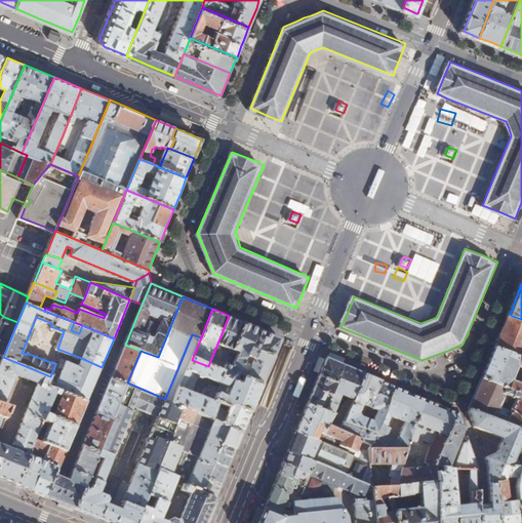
[(521,319),(510,315),(504,329),(521,337),(521,319)]
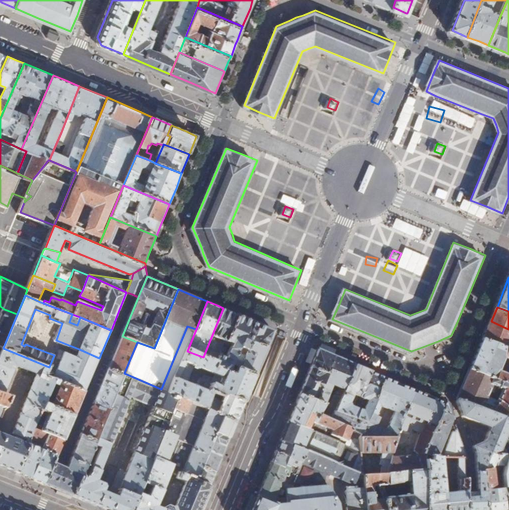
[(232,311),(223,308),(203,357),(218,363),(238,314),(232,311)]
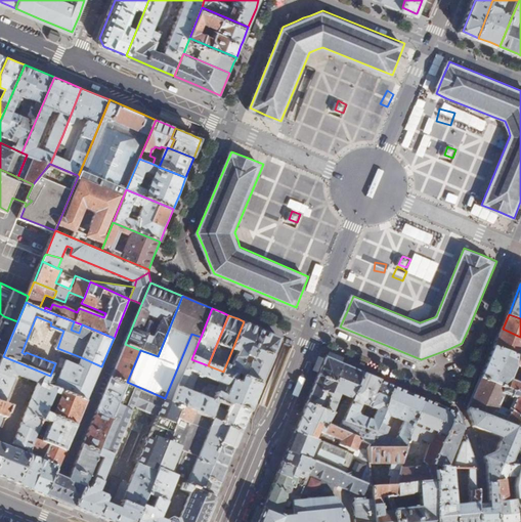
[(0,362),(3,356),(17,321),(4,316),(0,325),(0,362)]
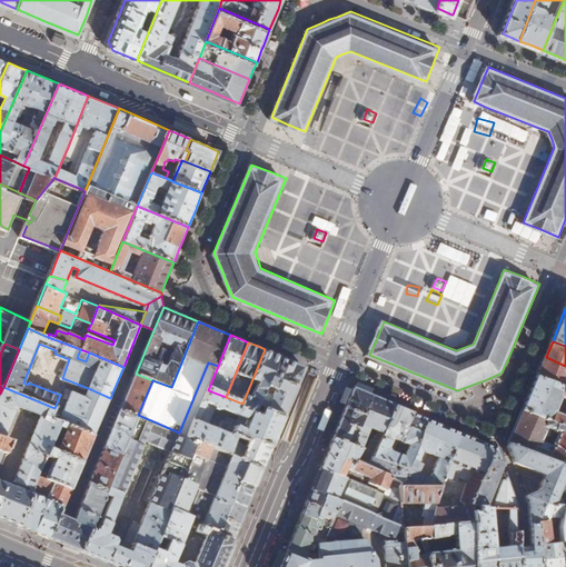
[(271,375),(279,355),(272,352),(265,349),(242,404),(256,409),(267,384),(271,375)]
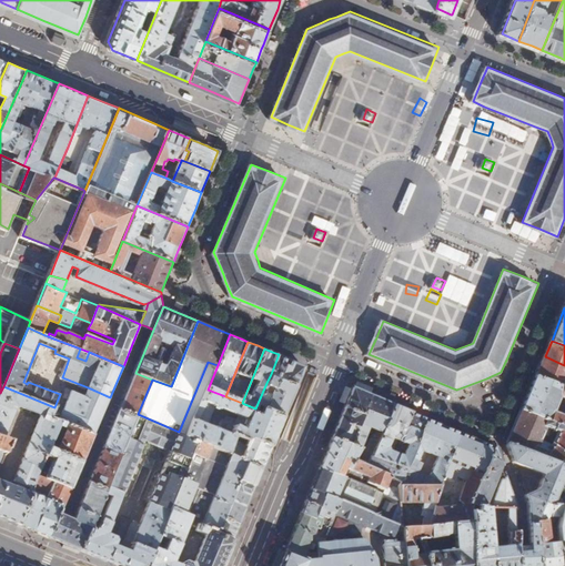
[(271,374),(299,385),(306,366),(294,361),(279,354),(271,374)]
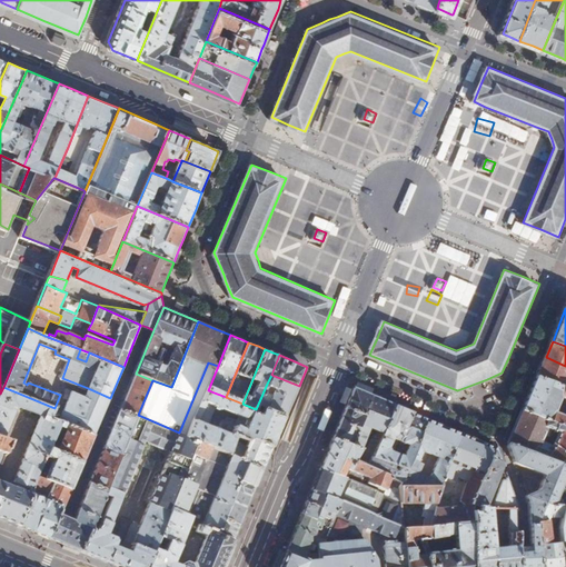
[(565,366),(546,357),(538,375),(565,386),(565,366)]
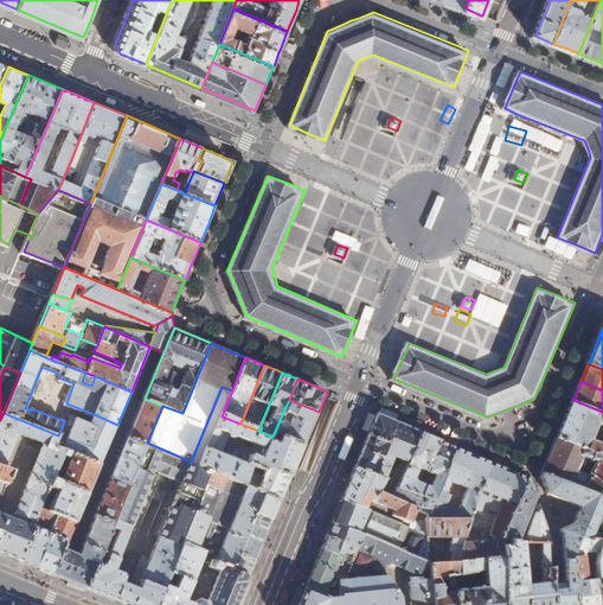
[(222,387),(191,462),(200,465),(209,446),(210,446),(222,416),(232,390),(222,387)]
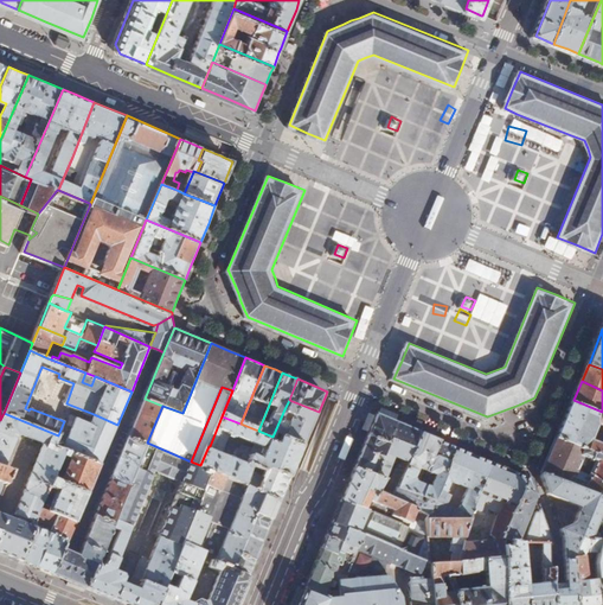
[(147,443),(162,406),(145,399),(138,416),(129,437),(133,438),(147,444),(147,443)]
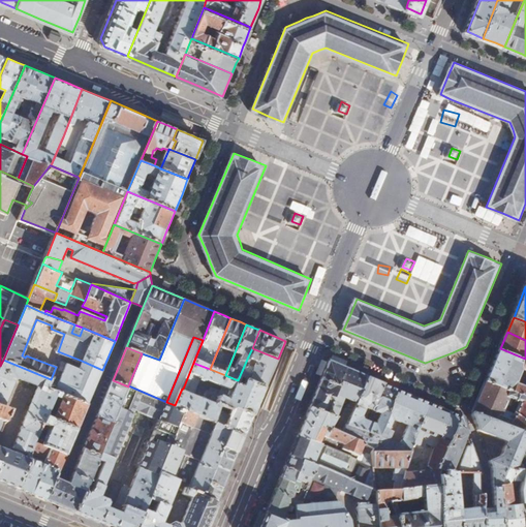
[(238,380),(264,392),(269,378),(278,359),(252,348),(248,357),(238,380)]
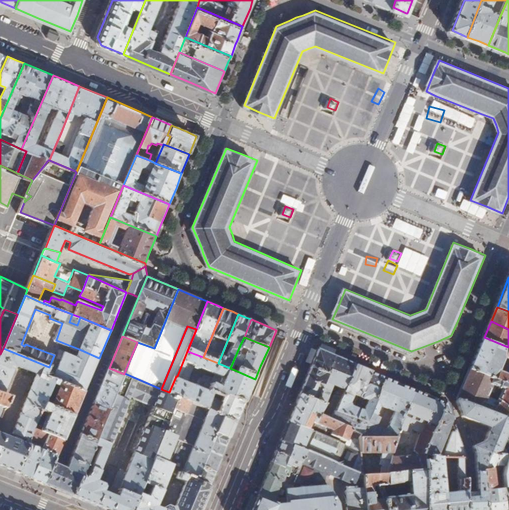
[(508,347),(484,337),(478,352),(471,367),(508,383),(508,408),(505,416),(508,416),(508,347)]
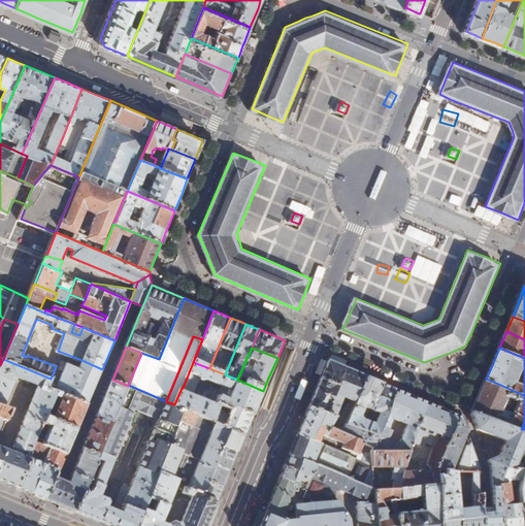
[(0,365),(0,403),(4,405),(6,400),(17,375),(38,385),(13,445),(24,449),(22,454),(12,450),(7,448),(0,463),(0,478),(19,486),(38,440),(42,428),(45,423),(48,415),(58,391),(55,390),(48,387),(52,379),(51,379),(3,359),(0,365)]
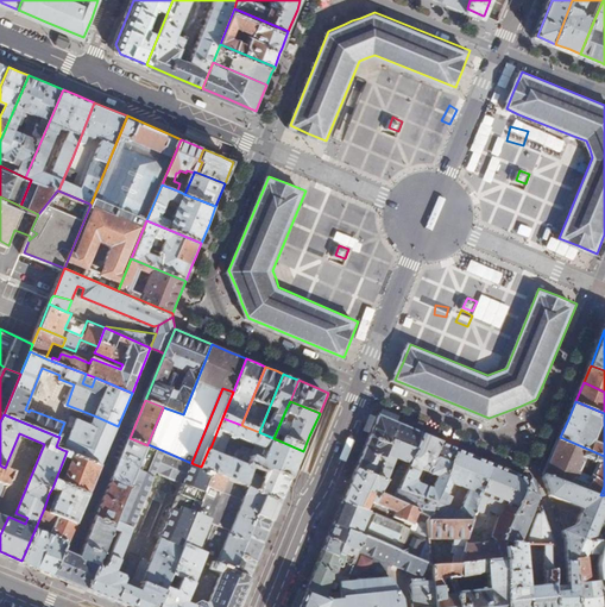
[(434,514),(439,502),(403,487),(426,433),(399,423),(382,414),(365,455),(359,468),(390,481),(401,457),(408,461),(403,468),(392,492),(386,489),(385,494),(421,508),(434,514)]
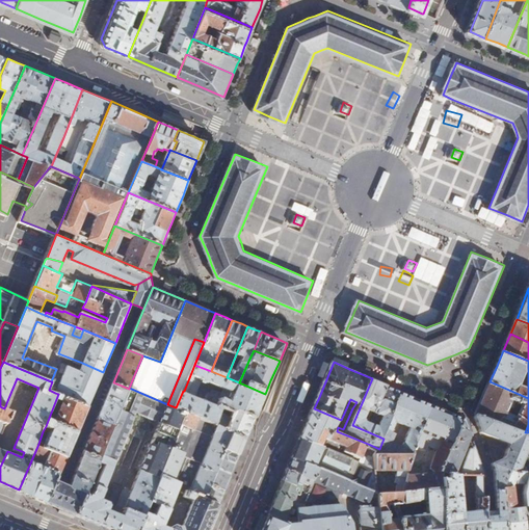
[(80,370),(101,378),(102,376),(103,372),(82,363),(81,367),(80,370)]
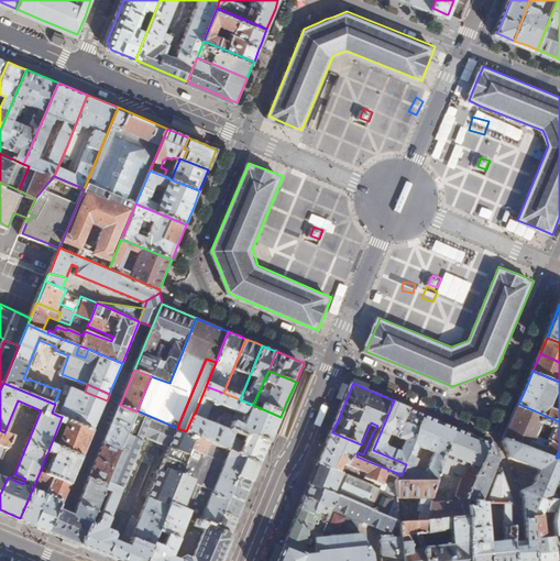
[(58,416),(62,417),(95,430),(107,400),(85,392),(66,385),(63,393),(62,394),(66,396),(58,416)]
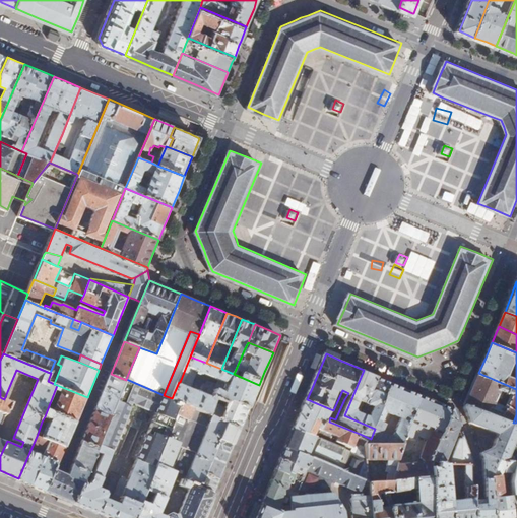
[(206,363),(190,357),(180,382),(179,382),(172,398),(183,402),(214,415),(221,396),(250,408),(254,397),(259,385),(234,374),(221,369),(206,363)]
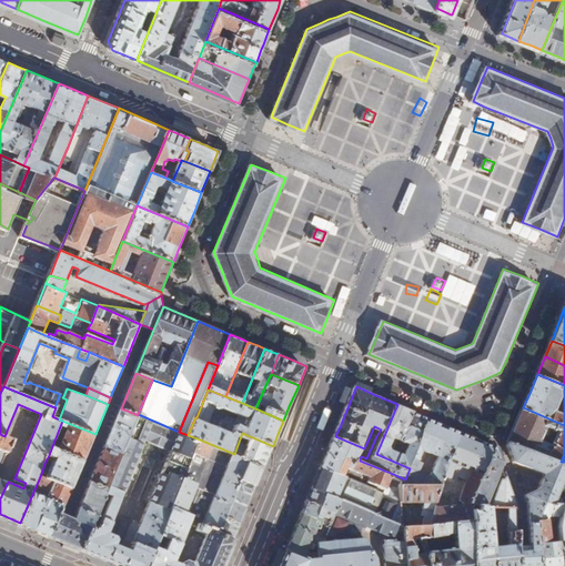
[(422,415),(405,407),(397,404),(376,454),(410,468),(430,418),(422,415)]
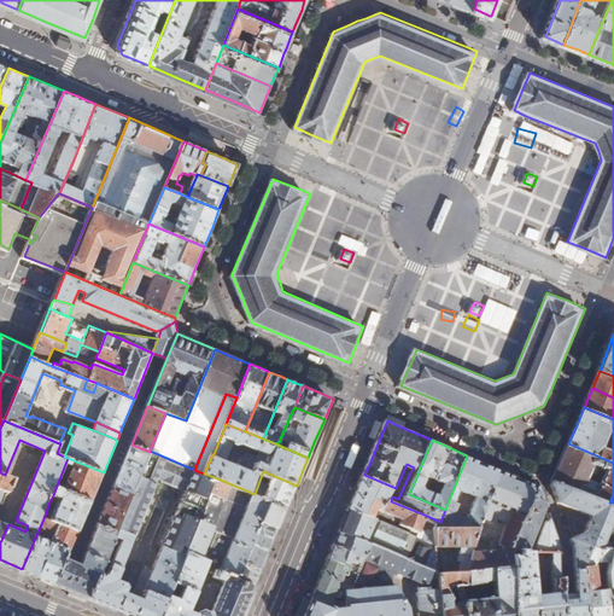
[(613,463),(568,443),(561,463),(554,481),(609,503),(613,493),(613,463)]
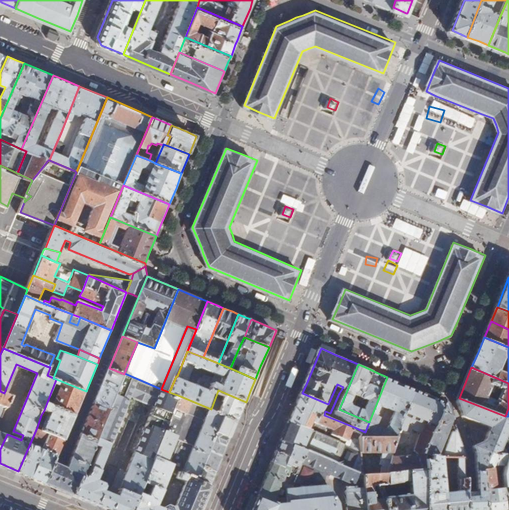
[(96,401),(110,407),(124,374),(112,369),(109,368),(96,401)]
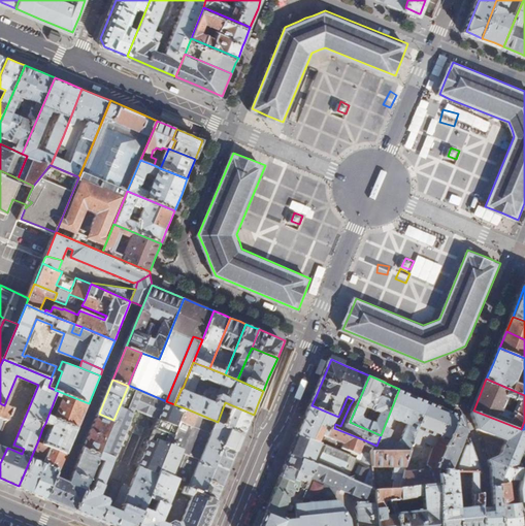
[(86,489),(77,510),(101,519),(108,504),(109,501),(108,497),(100,495),(105,484),(104,484),(136,406),(140,408),(140,409),(156,415),(161,417),(133,486),(128,484),(126,486),(116,508),(109,523),(116,525),(115,525),(137,525),(161,469),(186,408),(174,404),(166,401),(128,385),(128,386),(113,420),(100,454),(105,456),(97,475),(96,480),(88,490),(86,489)]
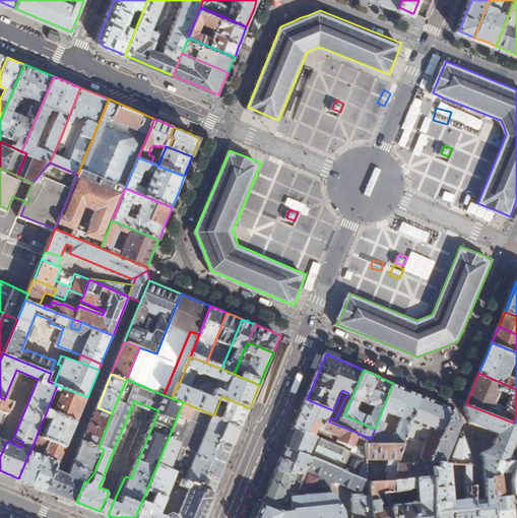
[(375,429),(371,439),(369,444),(403,443),(408,433),(425,396),(408,389),(393,383),(375,429)]
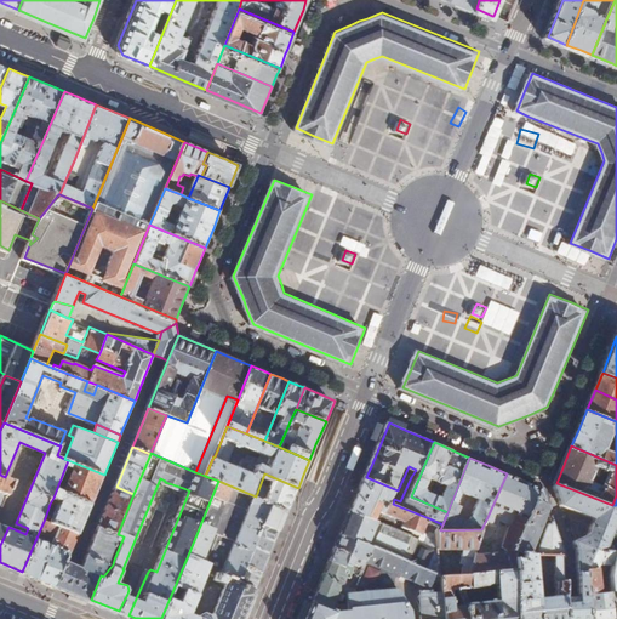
[(104,475),(68,460),(57,488),(93,503),(104,475)]
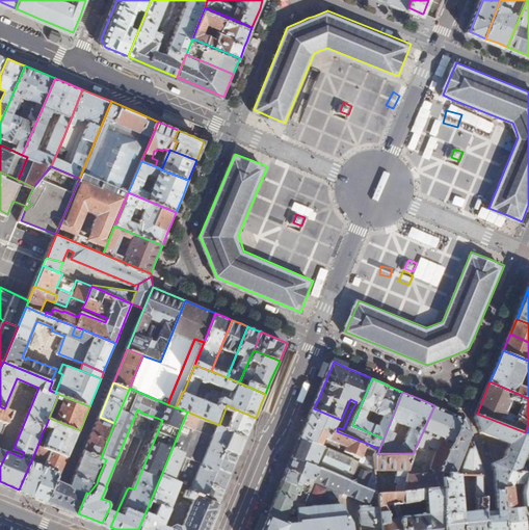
[(227,405),(219,425),(233,431),(247,436),(252,425),(256,418),(227,405)]
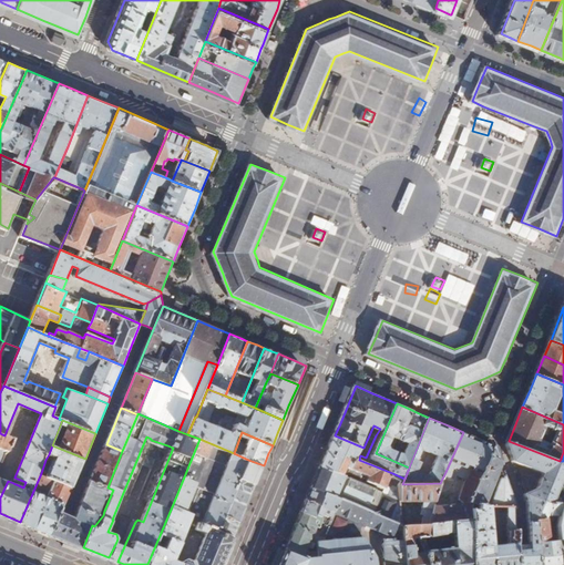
[(472,500),(494,445),(481,440),(463,432),(445,472),(460,479),(462,473),(459,472),(462,463),(474,468),(469,478),(462,497),(464,502),(434,504),(430,522),(473,519),(472,510),(472,500)]
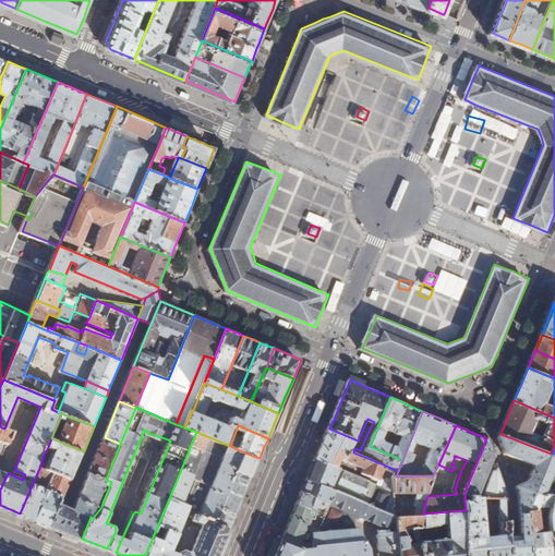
[(0,454),(4,455),(13,432),(4,428),(0,426),(0,454)]
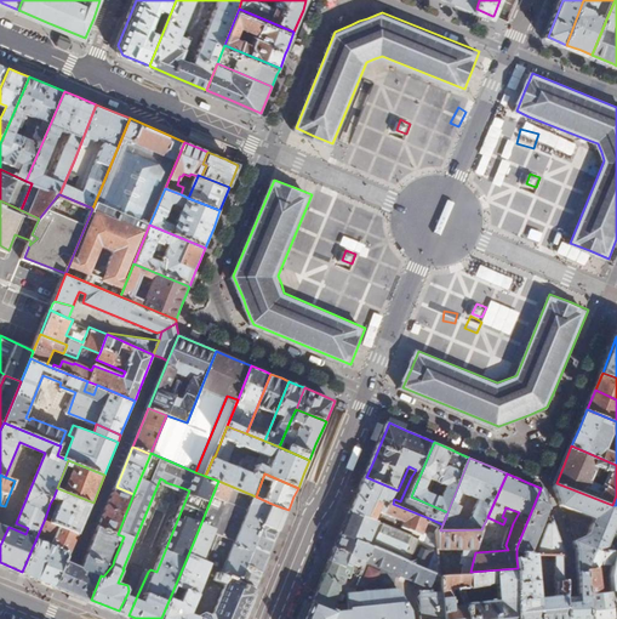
[(352,510),(376,520),(377,516),(394,523),(396,517),(406,521),(404,526),(423,534),(429,518),(393,504),(394,499),(398,490),(366,477),(360,492),(352,510)]
